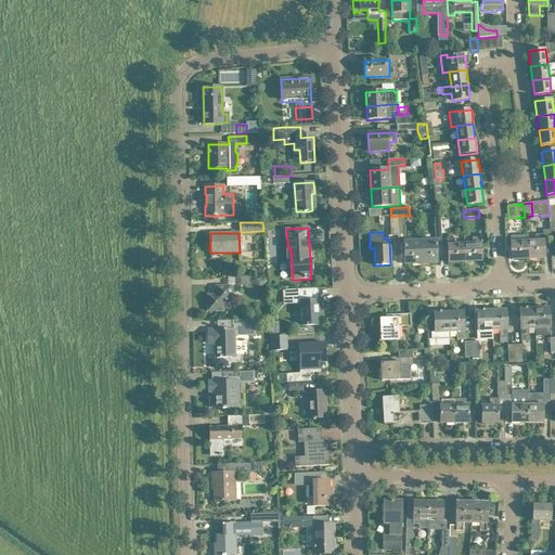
[(519,236),(511,236),(512,259),(528,259),(527,242),(527,235),(519,236)]
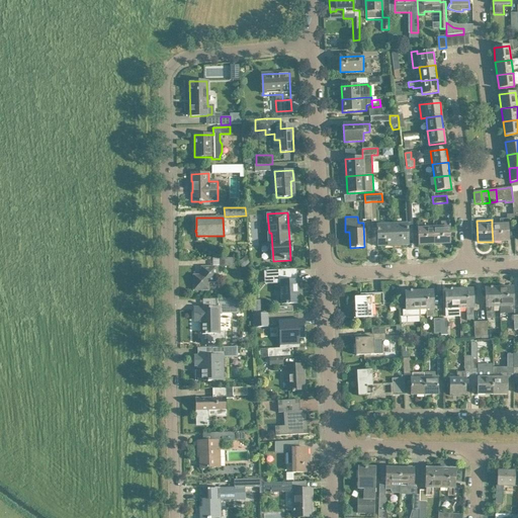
[(500,225),(492,226),(493,242),(508,241),(507,220),(500,220),(500,225)]
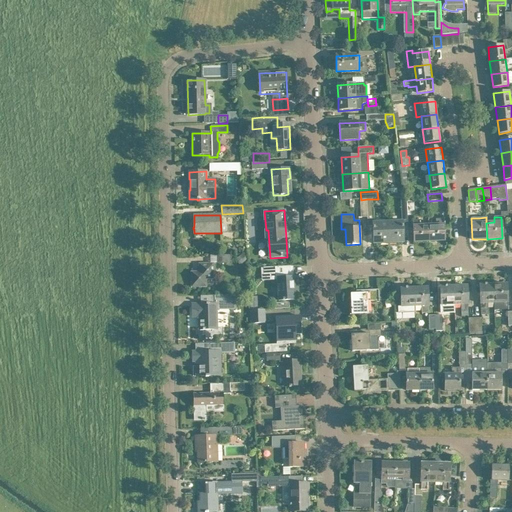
[(444,241),(443,219),(436,219),(436,225),(428,225),(429,241),(444,241)]
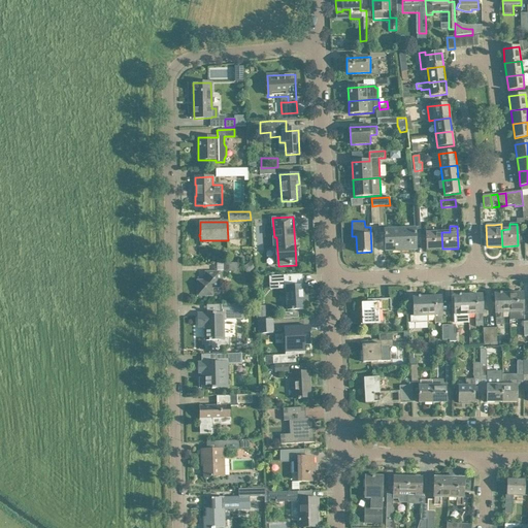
[(442,249),(441,232),(434,233),(434,227),(426,228),(427,250),(442,249)]
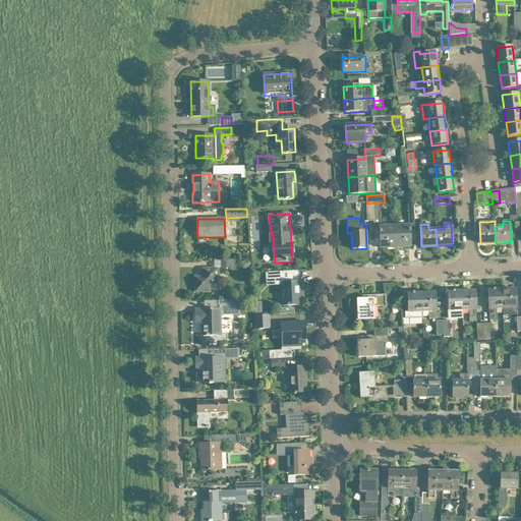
[(394,226),(379,227),(380,248),(395,247),(394,226)]
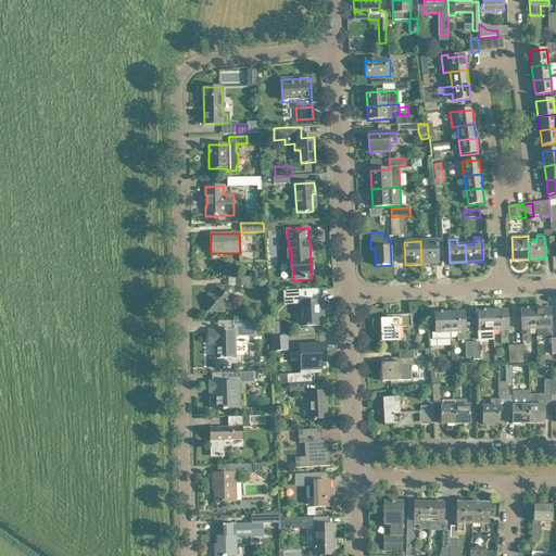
[(436,241),(420,241),(421,264),(438,264),(438,244),(437,241),(436,241)]
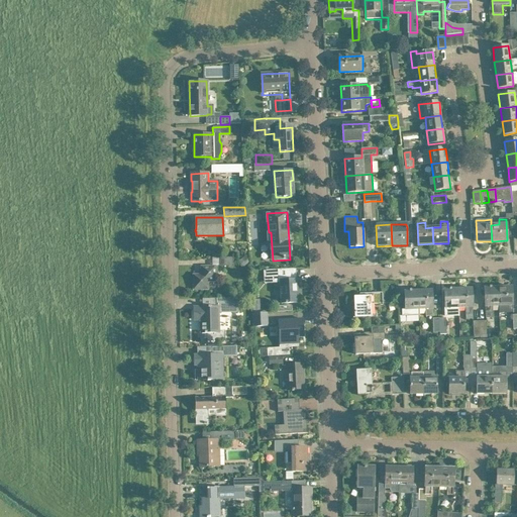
[(245,256),(241,260),(246,265),(250,262),(245,256)]
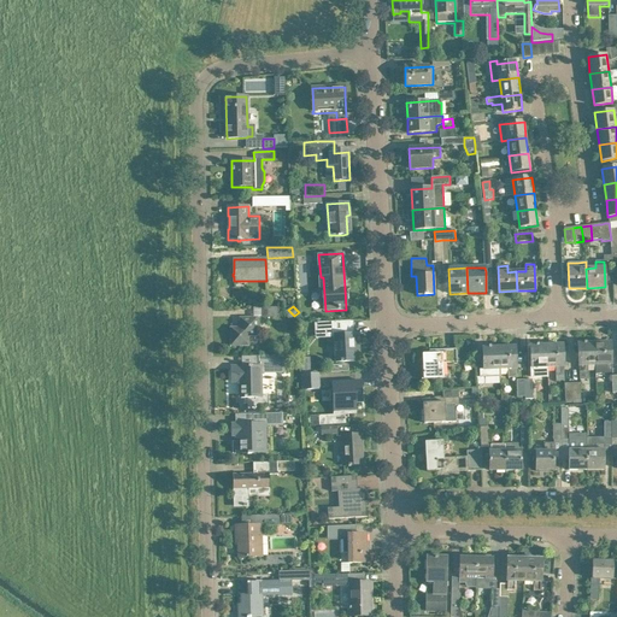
[(278,307),(265,307),(265,317),(278,317),(278,307)]
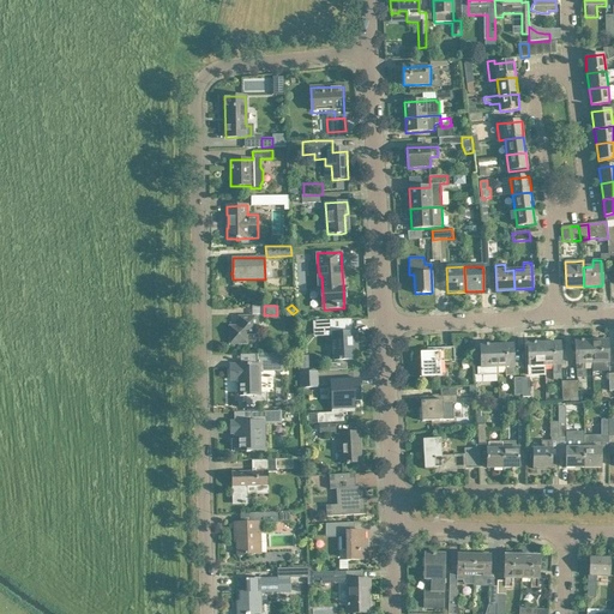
[(257,315),(238,317),(238,326),(228,326),(229,345),(247,344),(247,336),(257,336),(257,315)]
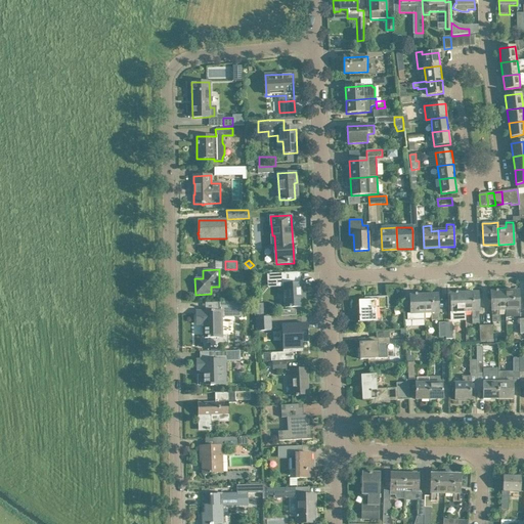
[(305,294),(304,284),(298,284),(297,272),(269,274),(269,280),(275,280),(276,286),(284,285),(285,308),(301,307),(301,294),(305,294)]
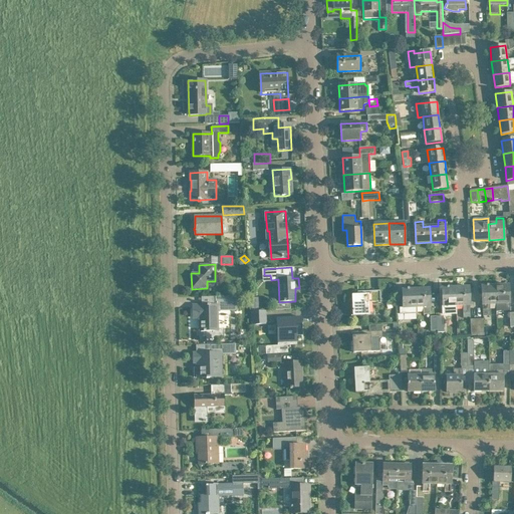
[(496,304),(495,286),(488,286),(488,285),(486,285),(486,286),(481,286),(483,317),(490,317),(489,305),(496,304)]
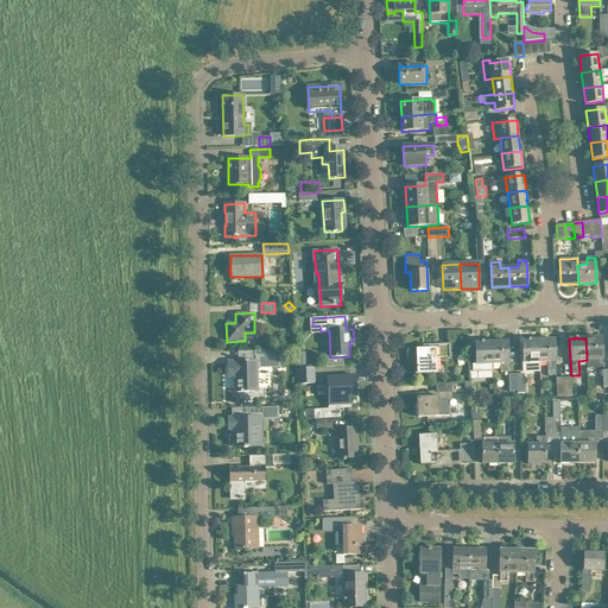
[(602,337),(586,339),(587,360),(587,368),(594,368),(603,368),(602,337)]
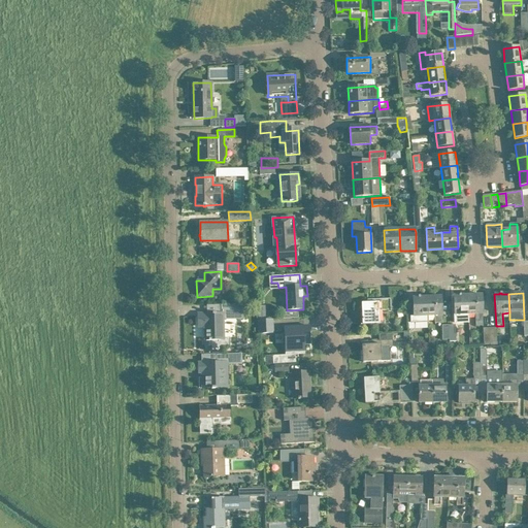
[(468,315),(467,296),(461,296),(460,295),(458,295),(459,296),(454,296),(455,323),(462,323),(461,315),(468,315)]
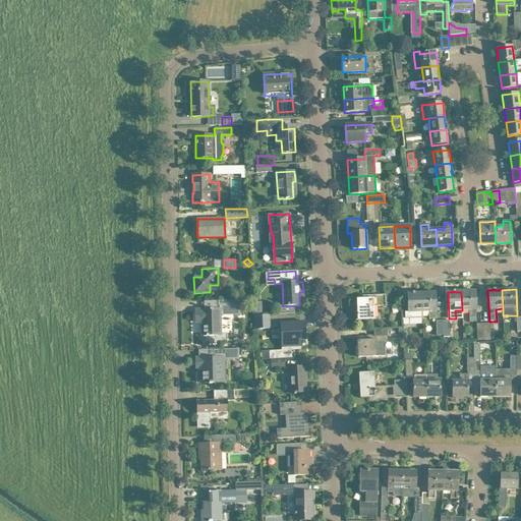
[(476,323),(475,291),(461,292),(462,310),(469,310),(469,323),(476,323)]
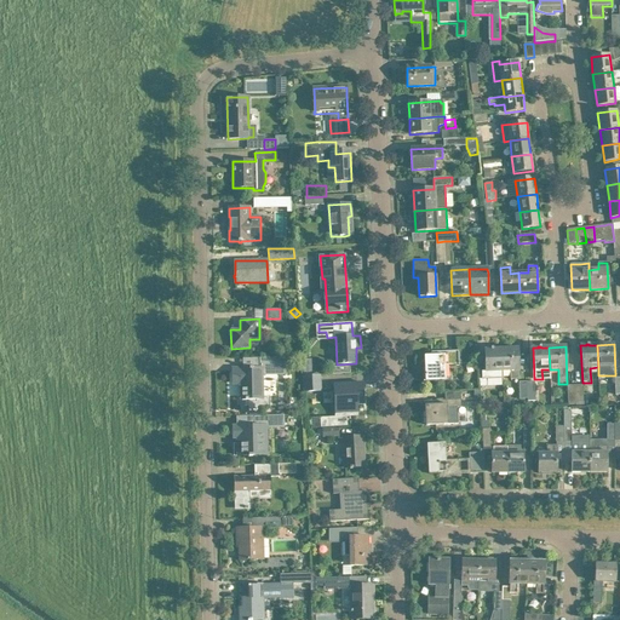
[(503,372),(501,349),(493,350),(493,348),(491,349),(491,350),(484,350),(486,382),(494,380),(494,372),(503,372)]
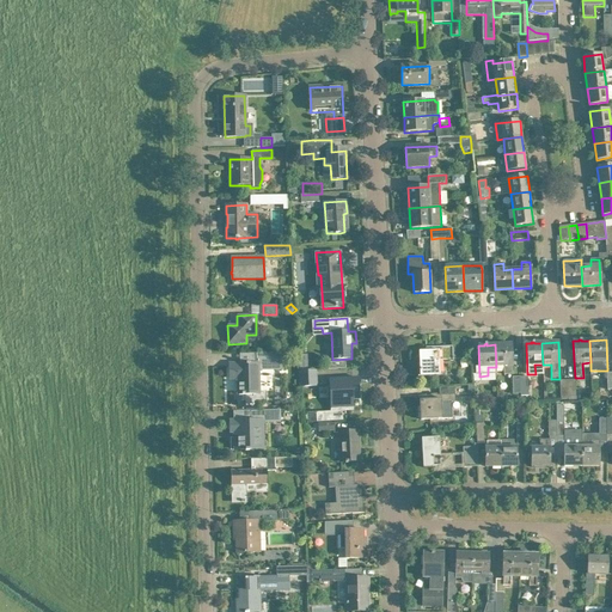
[(513,374),(510,344),(495,344),(496,367),(503,367),(503,375),(513,374)]
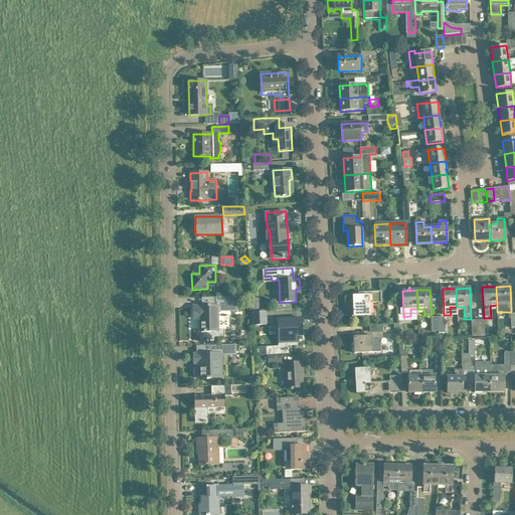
[(381,303),(380,292),(358,293),(358,296),(352,296),(353,306),(351,306),(352,317),(370,316),(369,304),(381,303)]
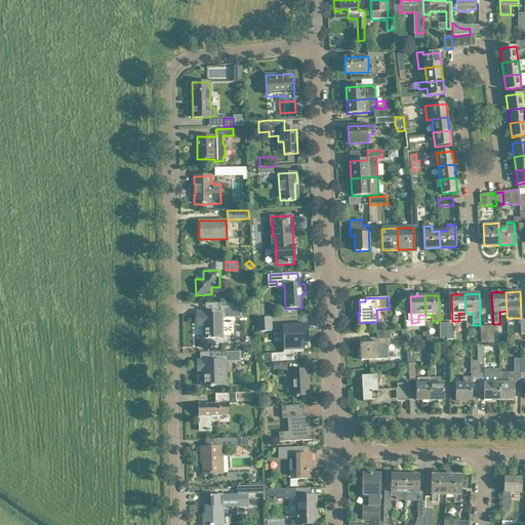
[(197,312),(196,312),(196,325),(205,325),(205,339),(210,339),(210,348),(229,347),(229,336),(221,336),(221,318),(241,317),(241,303),(219,303),(219,312),(197,312)]
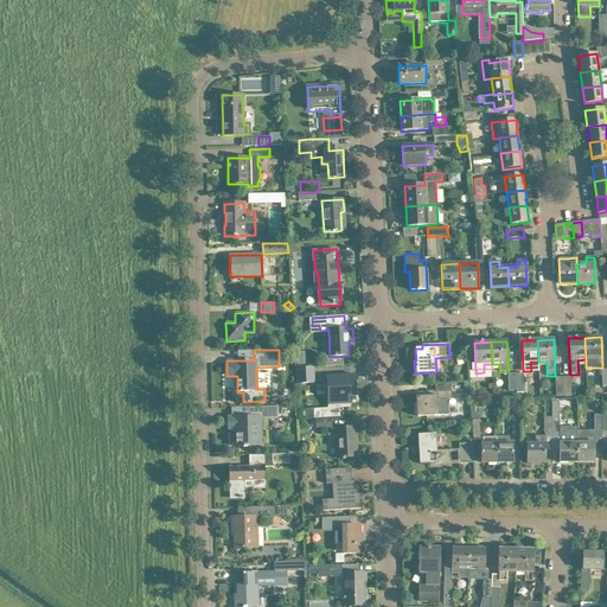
[(314,368),(296,369),(298,384),(315,383),(314,368)]
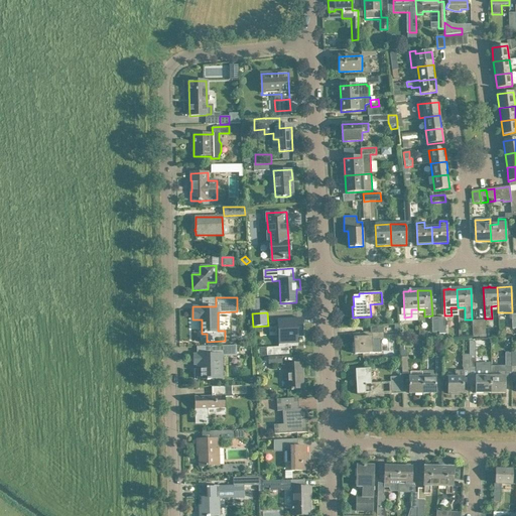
[(301,318),(278,319),(279,347),(292,347),(295,346),(295,337),(302,337),(301,318)]
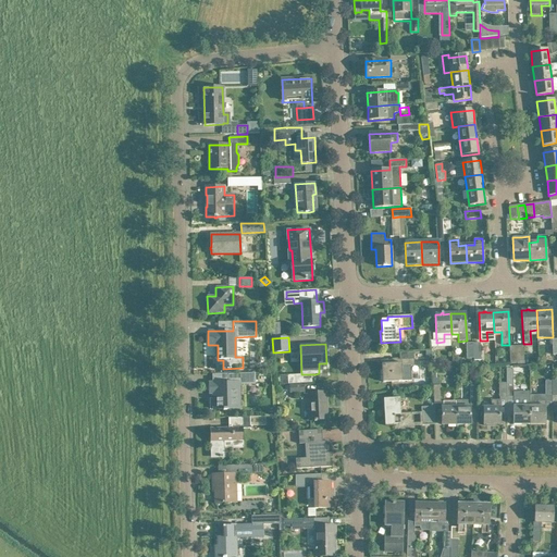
[(399,360),(381,361),(381,362),(382,361),(383,383),(403,381),(411,381),(410,367),(415,367),(413,359),(413,353),(399,354),(399,360)]
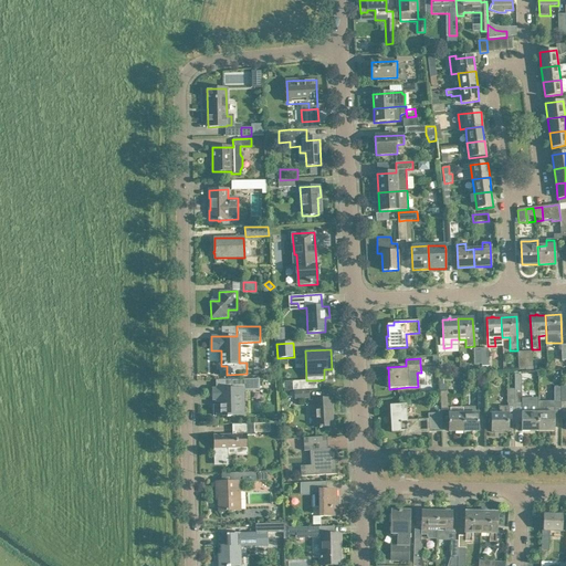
[(216,380),(217,390),(212,390),(213,399),(220,399),(221,416),(243,416),(242,390),(259,390),(259,379),(216,380)]
